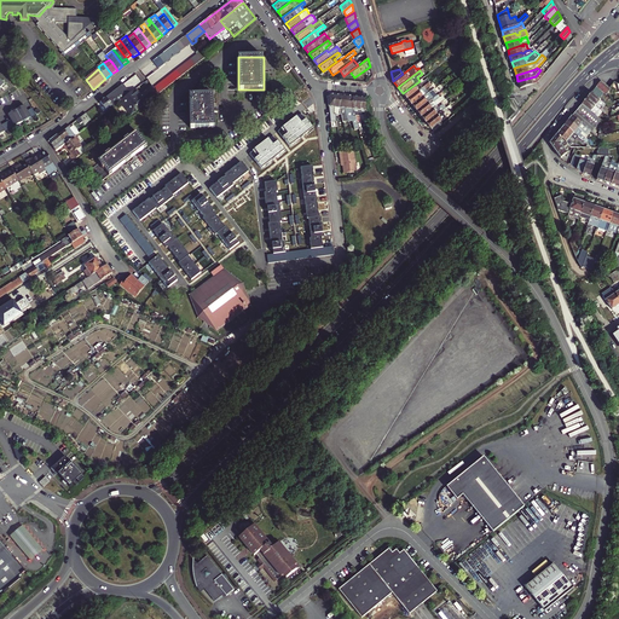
[(527,86),(538,82),(544,74),(541,70),(536,76),(518,81),(520,88),(527,86)]
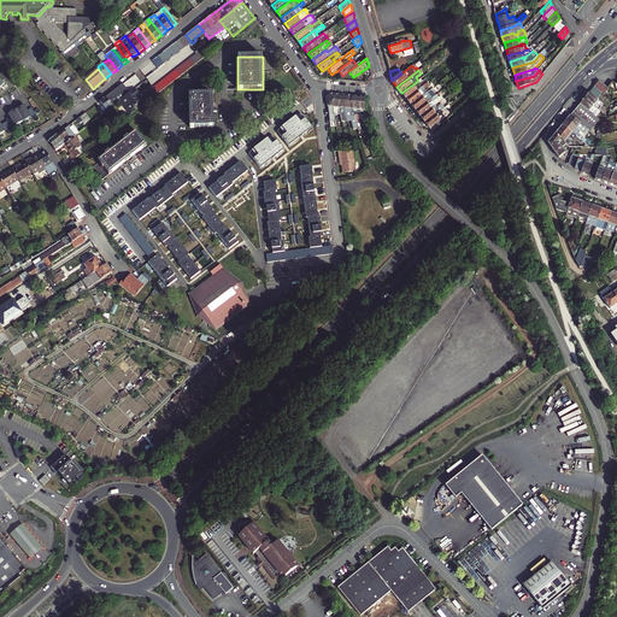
[(401,93),(406,99),(428,82),(429,81),(427,78),(424,81),(421,83),(418,80),(418,81),(401,93)]
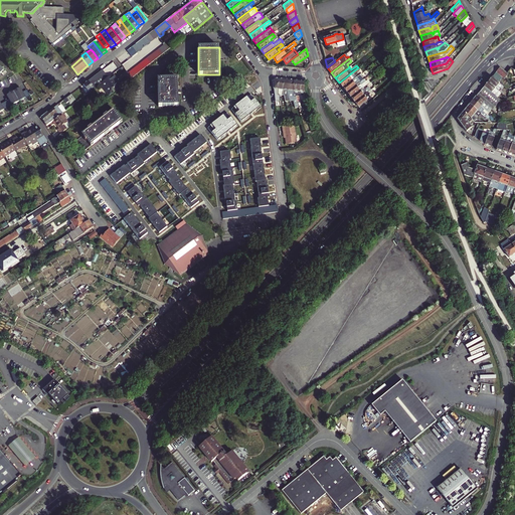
[(501,76),(502,77),(506,72),(500,67),(496,72),(501,76)]
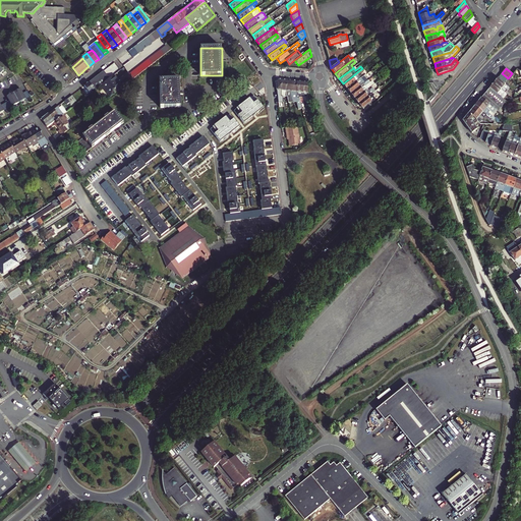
[(343,83),(347,89),(360,78),(358,75),(363,71),(361,69),(343,83)]
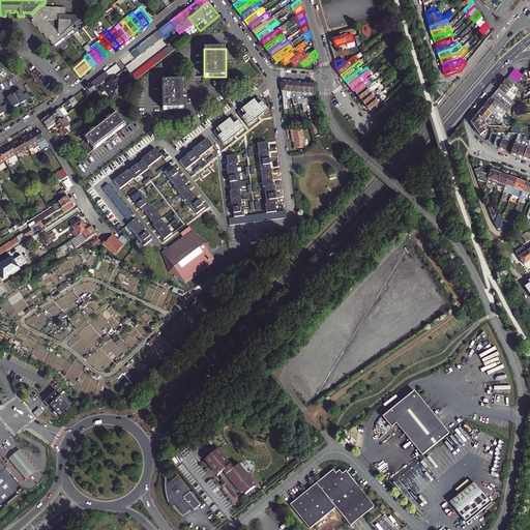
[(92,95),(102,86),(112,80),(106,71),(86,87),(88,90),(92,95)]
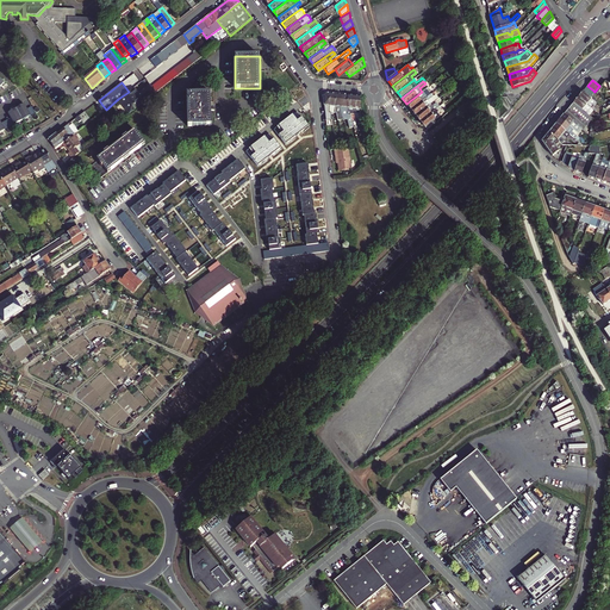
[(118,99),(130,113),(156,93),(151,87),(150,85),(138,93),(134,87),(129,92),(118,99)]
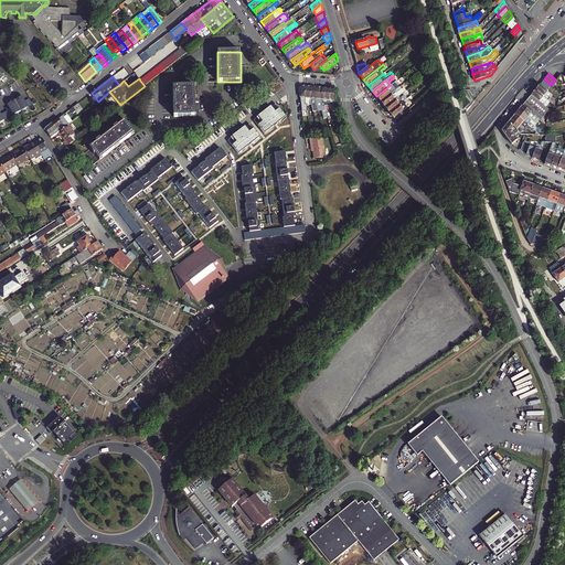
[(268,85),(273,91),(278,86),(274,81),(268,85)]
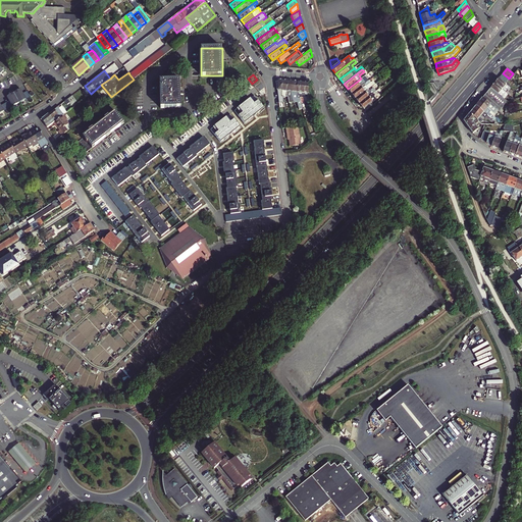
[(348,89),(352,94),(368,81),(364,75),(361,79),(348,89)]
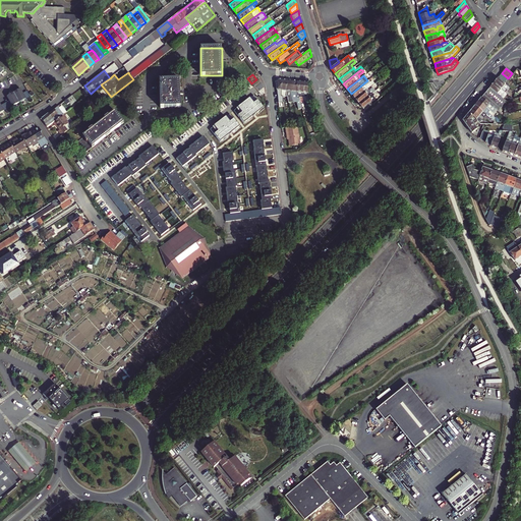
[(507,90),(508,87),(498,77),(494,82),(505,92),(506,93),(508,90),(507,90)]
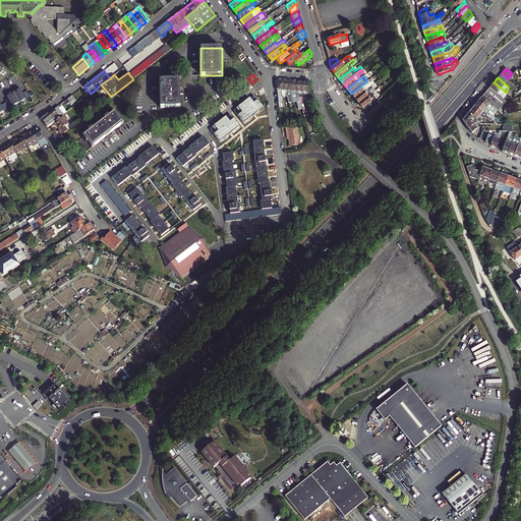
[(182,107),(182,106),(182,93),(182,79),(167,79),(161,79),(161,107),(180,107),(182,107)]
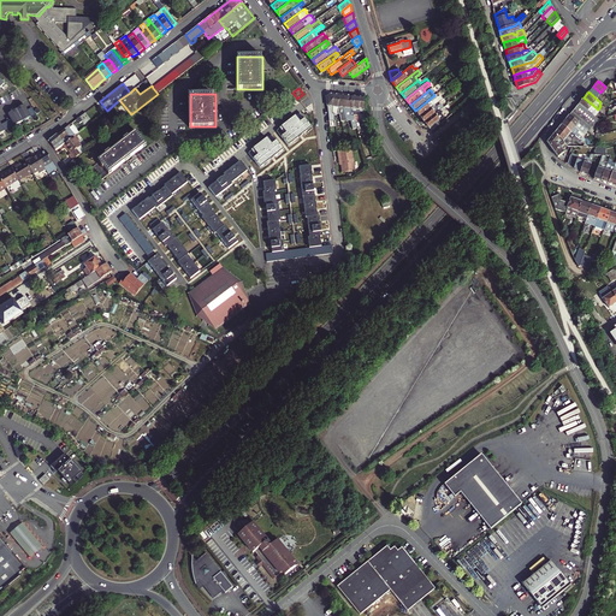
[(354,116),(349,116),(351,96),(345,95),(344,114),(344,116),(345,120),(345,122),(350,122),(351,129),(356,128),(354,116)]
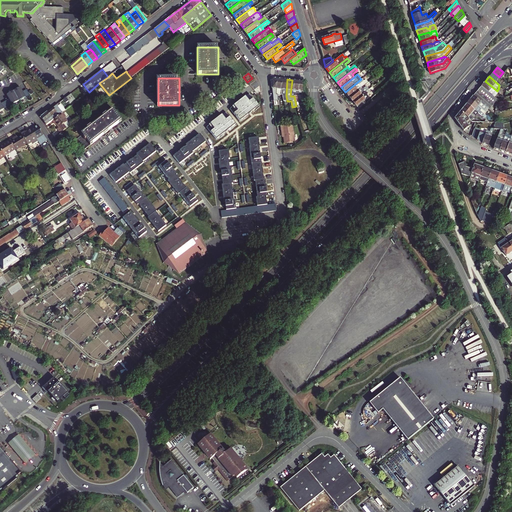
[(345,92),(349,97),(362,86),(364,85),(362,81),(363,81),(361,79),(345,92)]
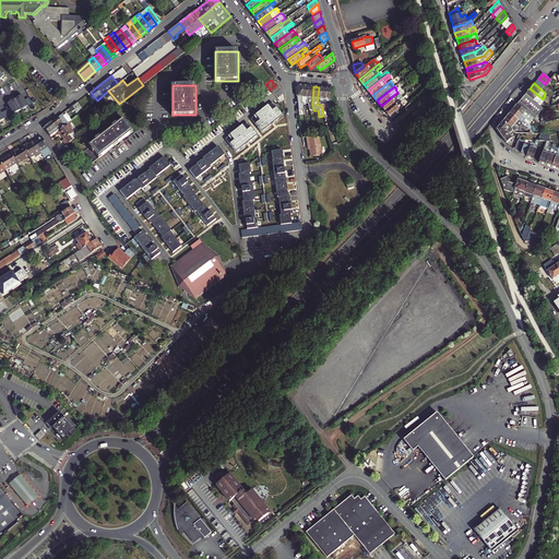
[(539,100),(542,98),(530,88),(525,94),(538,105),(540,102),(539,100)]
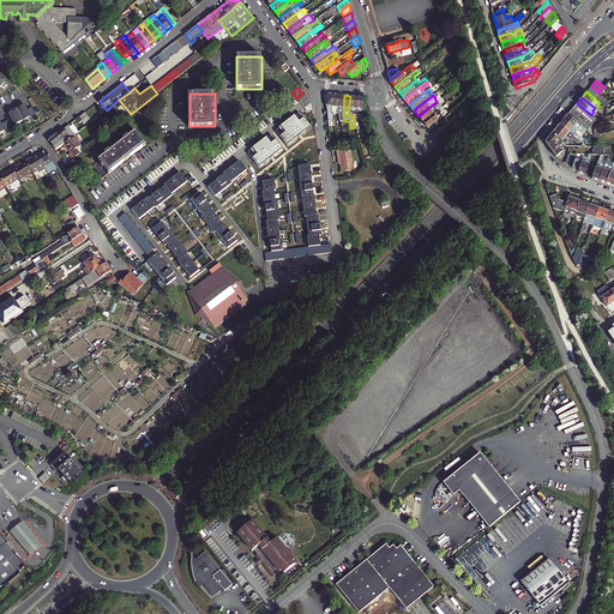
[(439,110),(441,108),(443,107),(440,103),(437,106),(434,103),(419,116),(423,122),(439,110)]
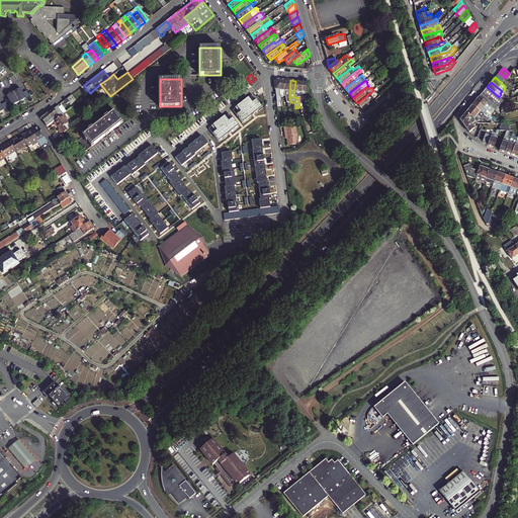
[(503,100),(499,97),(487,87),(483,92),(502,107),(503,103),(503,100)]
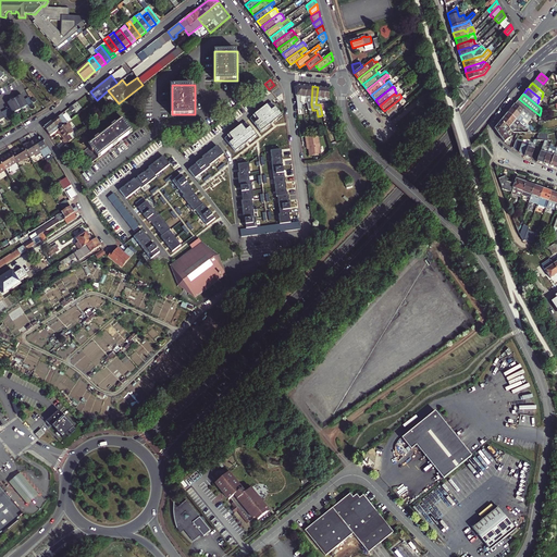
[(91,104),(97,100),(93,95),(87,98),(89,100),(89,101),(91,104)]
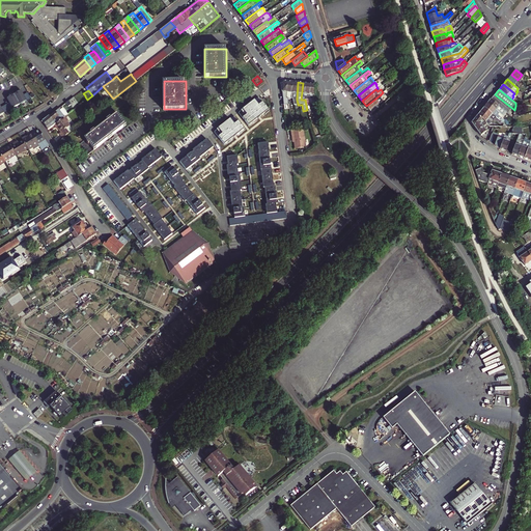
[(21,91),(7,99),(12,109),(27,102),(21,91)]
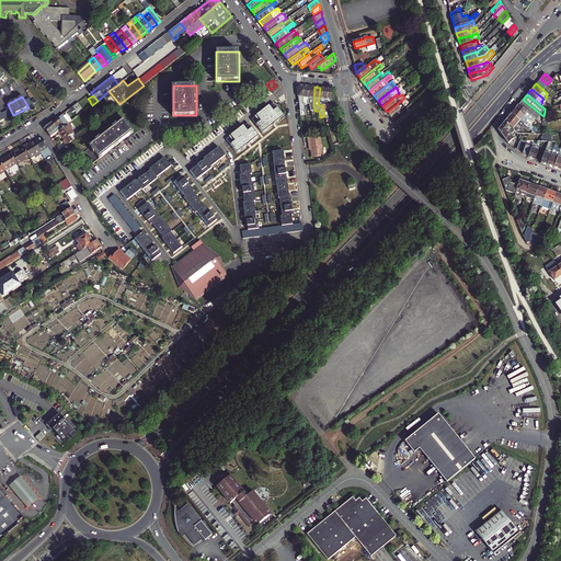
[(542,124),(544,116),(523,100),(518,105),(530,115),(541,124),(542,124)]
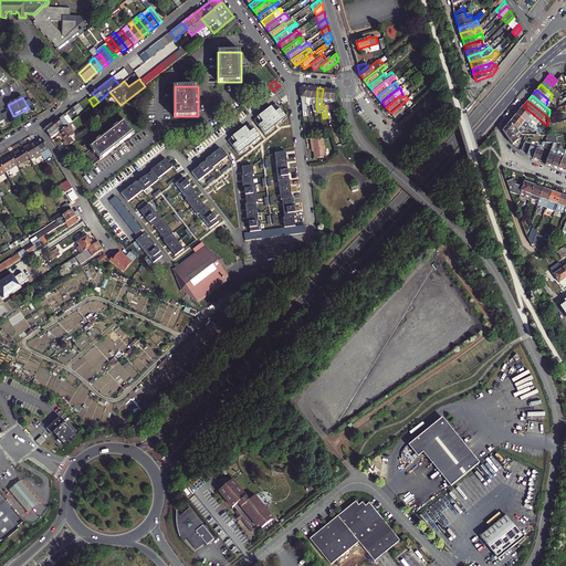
[(397,122),(406,114),(404,112),(408,107),(406,104),(407,103),(405,102),(390,113),(397,122)]
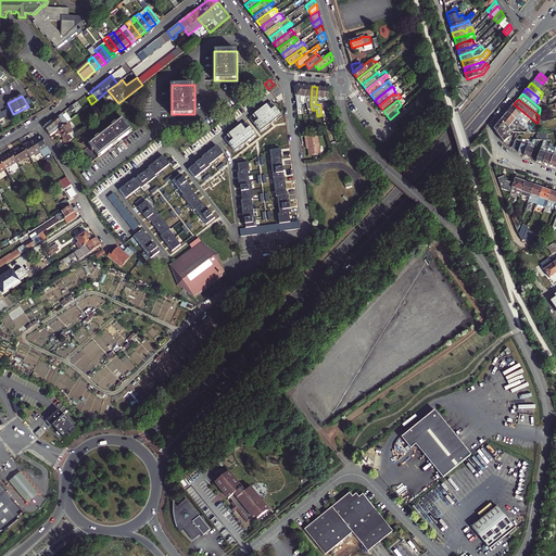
[(74,110),(76,112),(81,108),(77,101),(68,108),(72,111),(74,110)]
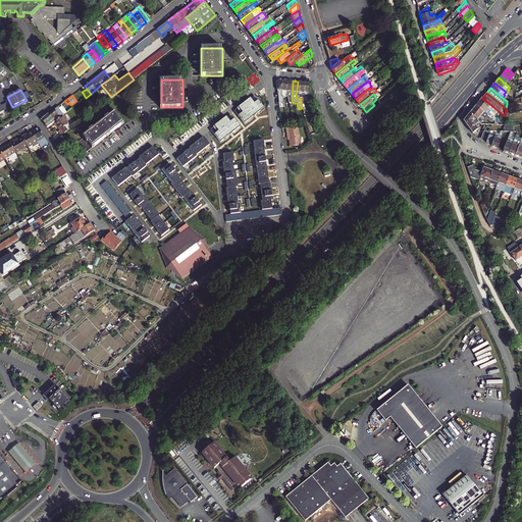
[(255,97),(235,111),(245,123),(264,109),(255,97)]
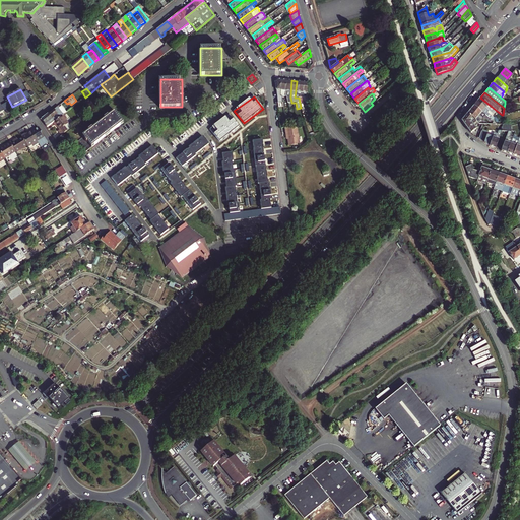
[(490,110),(492,107),(480,98),(477,102),(488,110),(489,109),(490,110)]
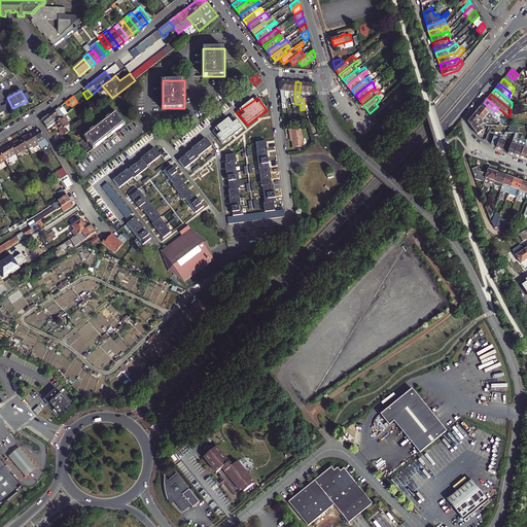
[(227,100),(218,108),(224,115),(234,107),(227,100)]
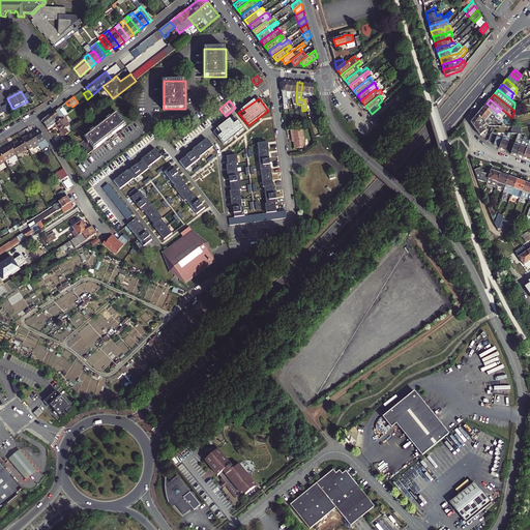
[(501,119),(496,114),(497,112),(487,104),(483,108),(500,121),(501,119)]
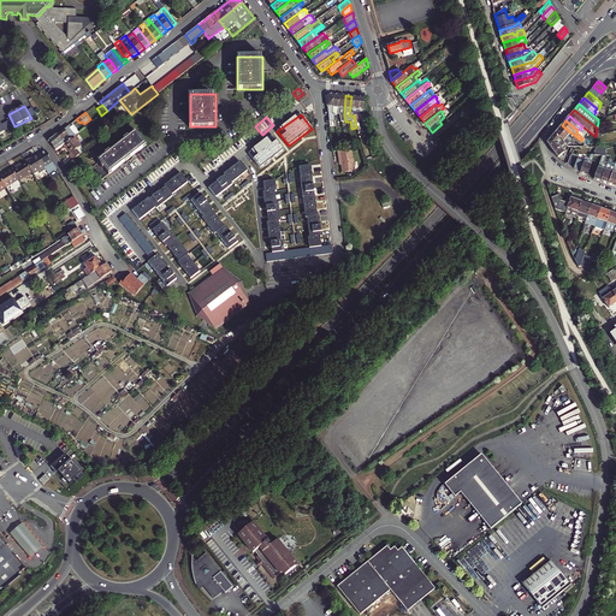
[(57,135),(64,143),(75,136),(78,132),(73,125),(71,126),(69,125),(57,135)]
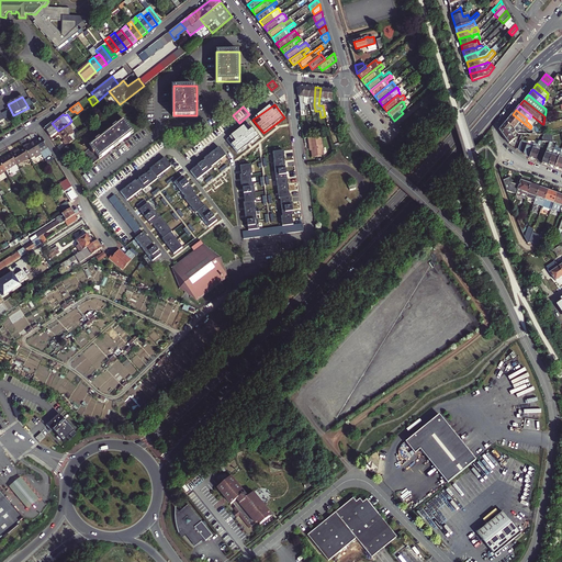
[(536,133),(530,128),(513,114),(509,119),(527,133),(536,133)]
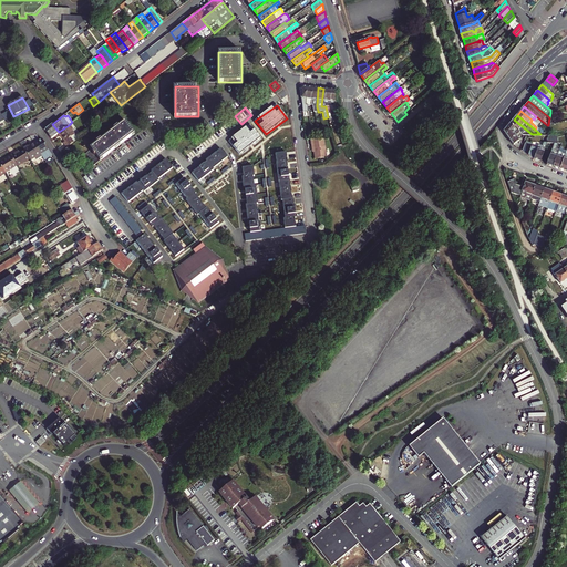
[(523,134),(532,134),(514,120),(509,124),(519,131),(523,134)]
